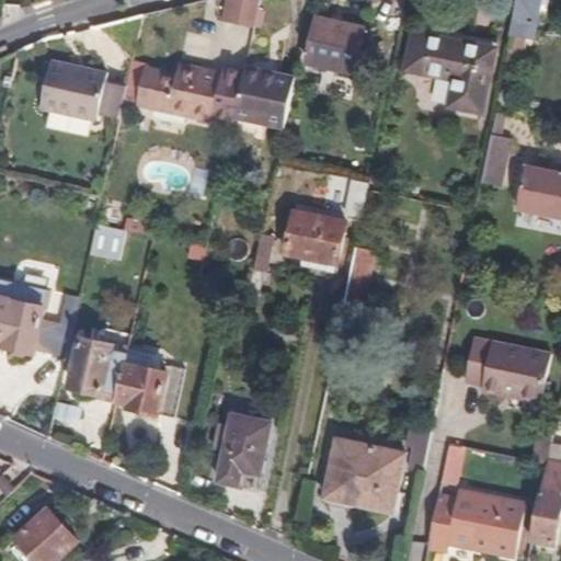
[(254,32),(260,0),(238,0),(233,27),(254,32)]
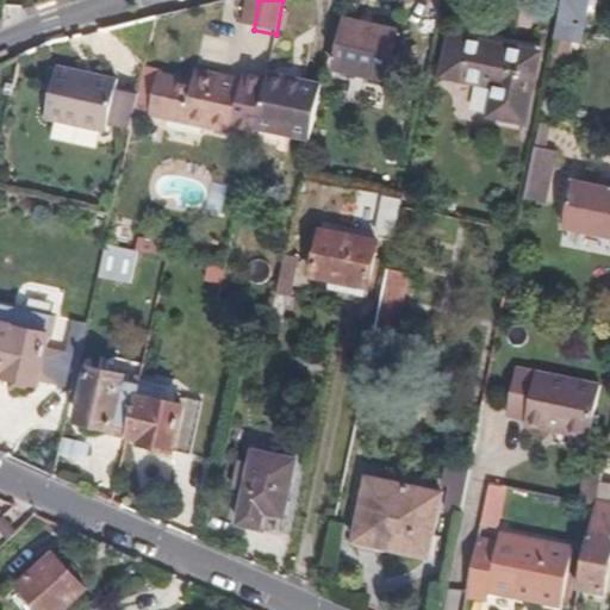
[(585,0),(564,0),(556,38),(568,41),(571,26),(580,29),(585,0)]
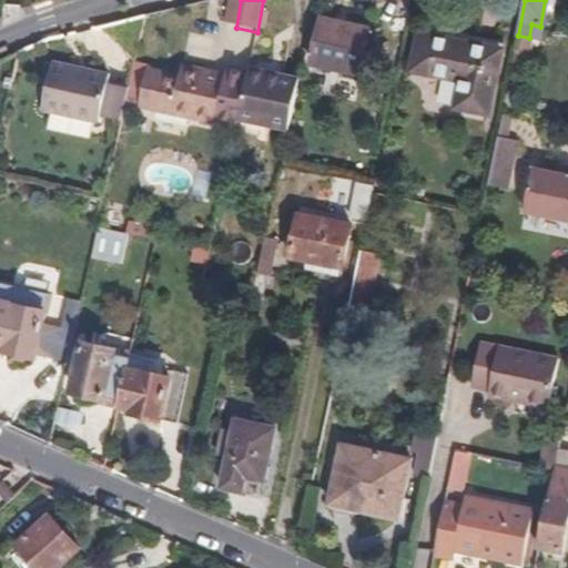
[(355,83),(366,34),(320,24),(308,71),(355,83)]
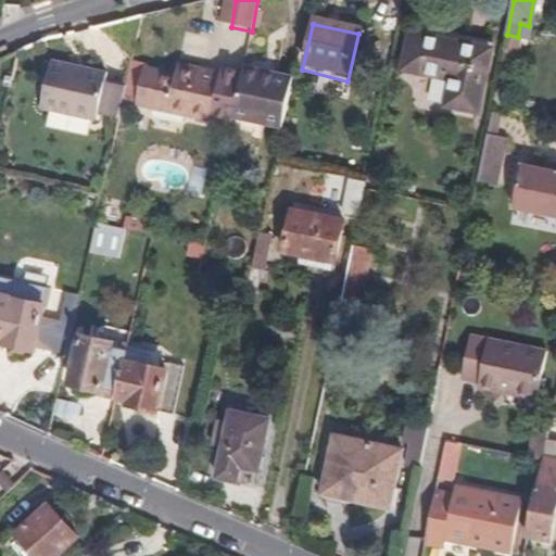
[(490,49),(411,33),(404,66),(451,77),(446,103),(478,110),(490,49)]
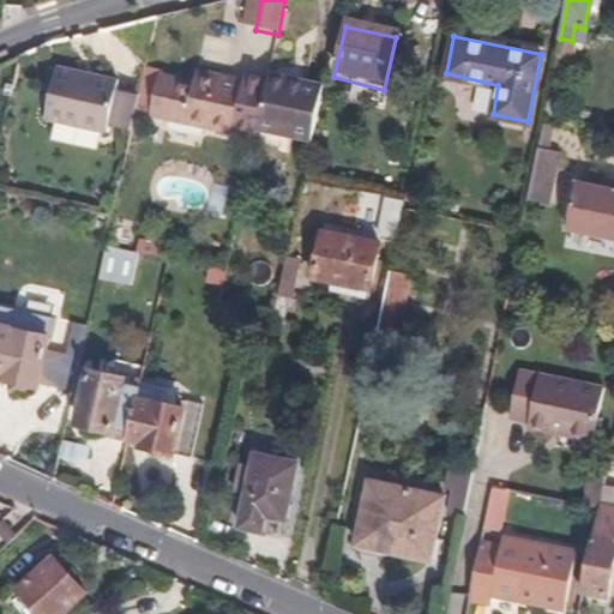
[(572,41),(560,38),(554,66),(566,68),(572,41)]
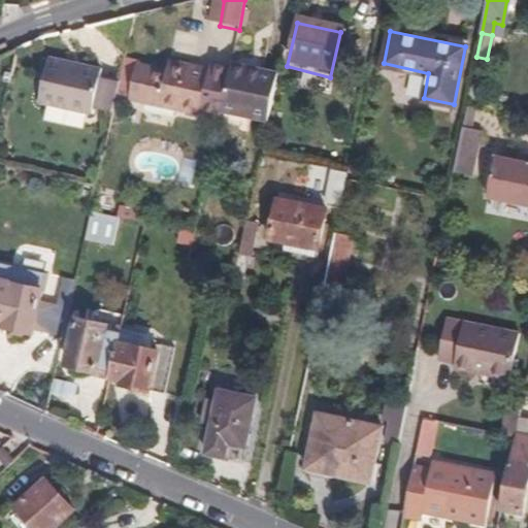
[(47,62),(47,66),(79,73),(80,69),(47,62)]
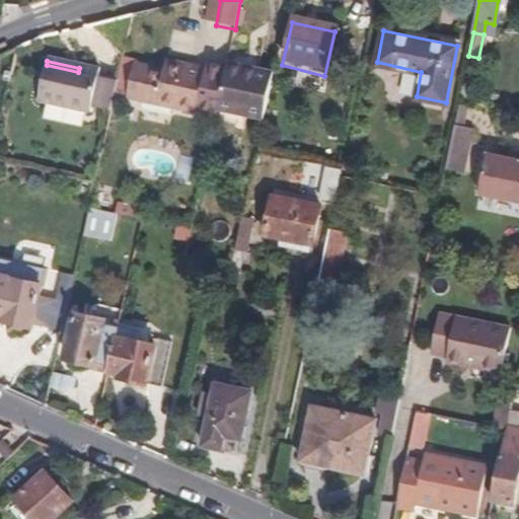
[(128,98),(134,66),(122,63),(118,84),(115,95),(128,98)]
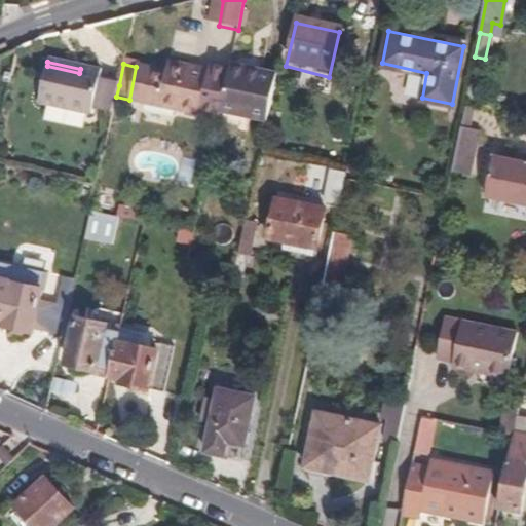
[(136,67),(129,100),(199,114),(209,72),(168,64),(166,74),(136,67)]
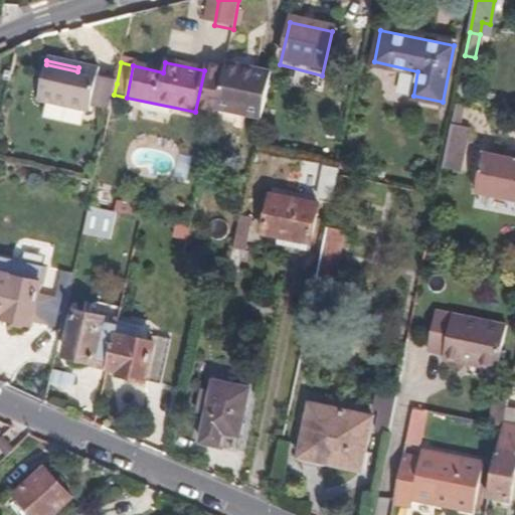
[(90,108),(110,113),(114,95),(117,83),(96,78),(98,71),(78,67),(77,71),(46,64),(37,103),(89,114),(90,108)]
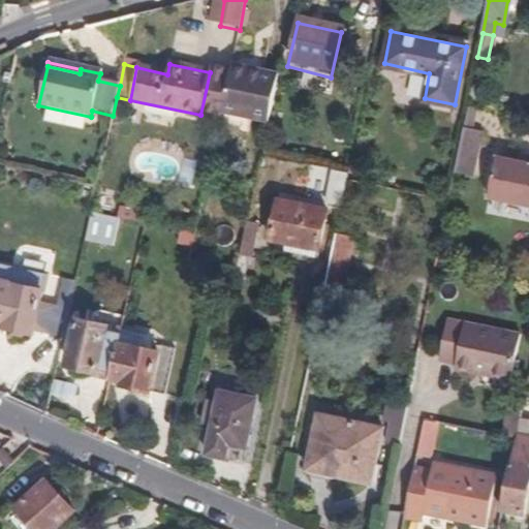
[(222,114),(266,123),(276,75),(232,66),(222,114)]
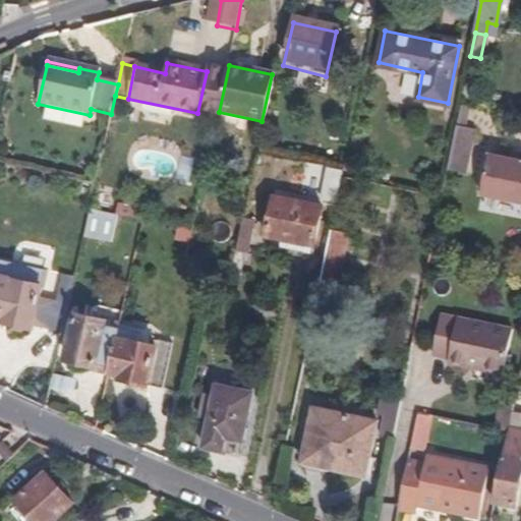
[(456,128),(448,170),(466,174),(474,132),(456,128)]
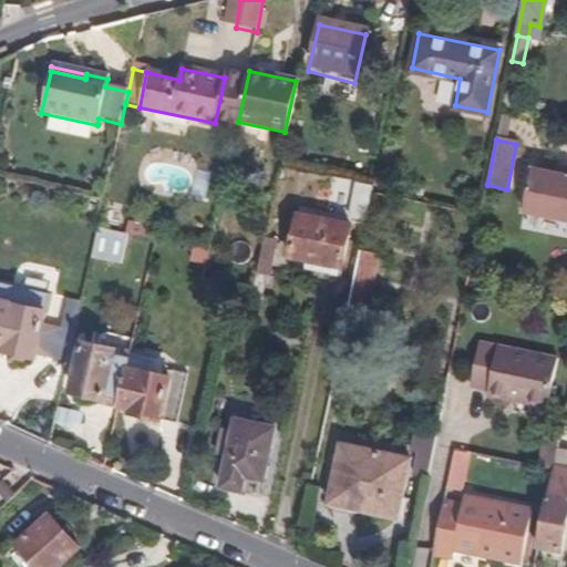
[(566,176),(557,175),(534,172),(525,216),(566,223),(566,176)]
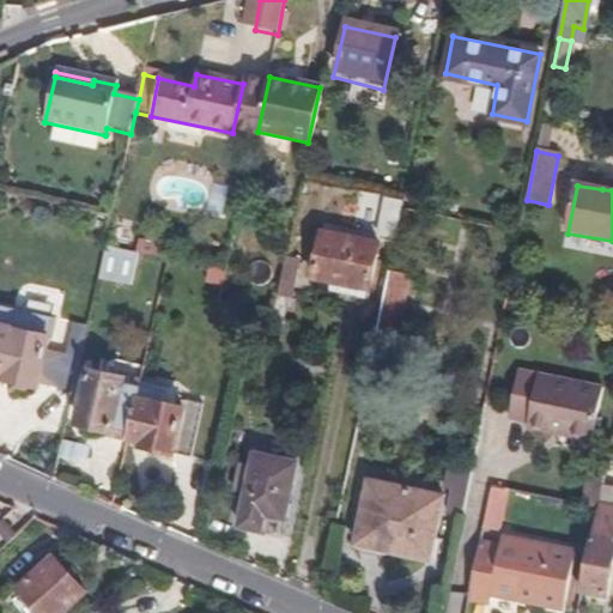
[(376,240),(395,243),(402,211),(404,201),(384,198),(376,240)]
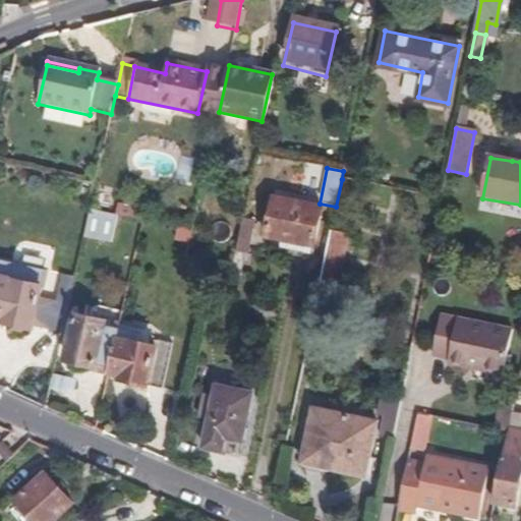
[(311,240),(322,188),(274,179),(264,231),(311,240)]
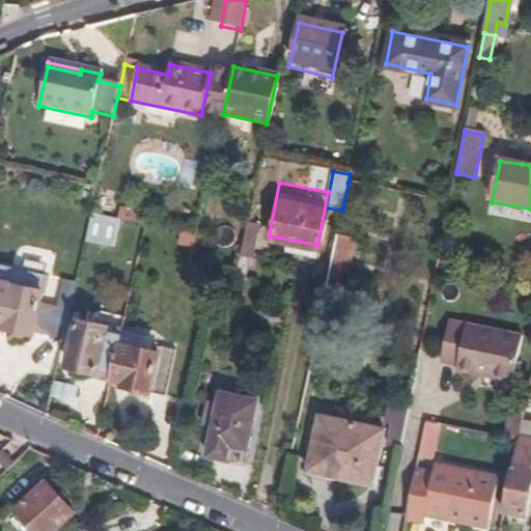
[(144,223),(148,224),(149,214),(118,207),(116,217),(119,218),(144,223)]
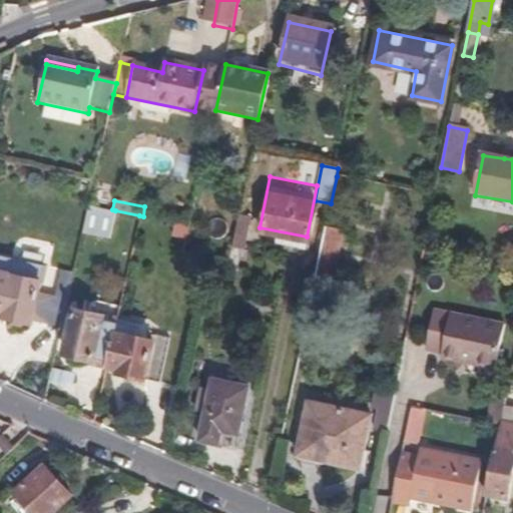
[(88,203),(83,229),(109,235),(115,210),(112,209),(88,203)]
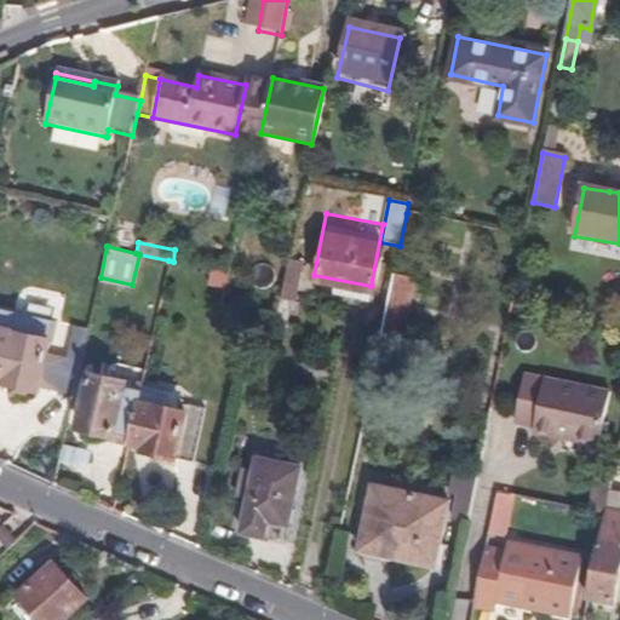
[(305,263),(287,259),(279,299),(297,302),(305,263)]
